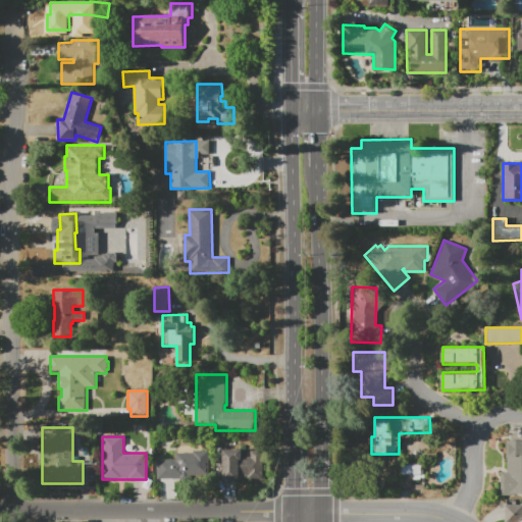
[(521,494),(500,494),(500,472),(507,472),(507,441),(521,440),(521,494)]
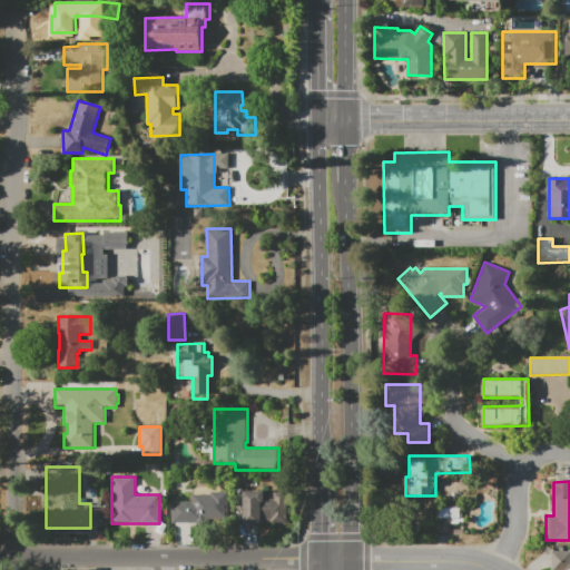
[(172,501),(192,501),(192,491),(229,491),(229,520),(207,520),(207,523),(172,523),(172,501)]
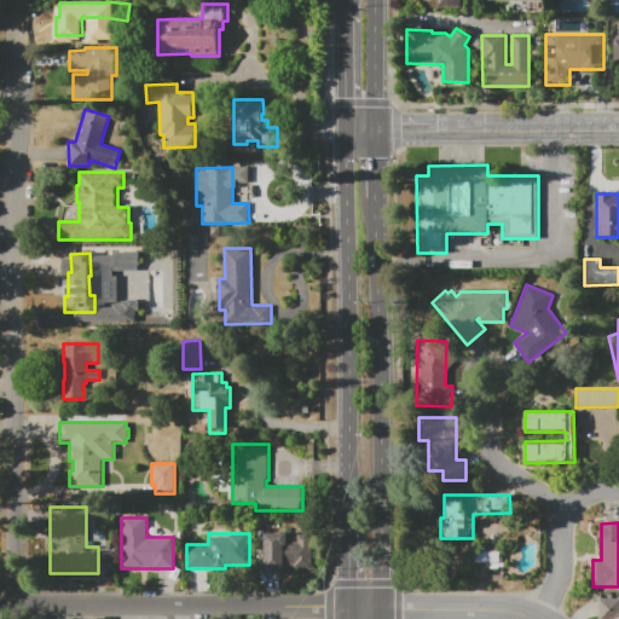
[(264,568),(264,533),(287,533),(287,539),(296,539),(296,533),(312,533),(312,568),(264,568)]
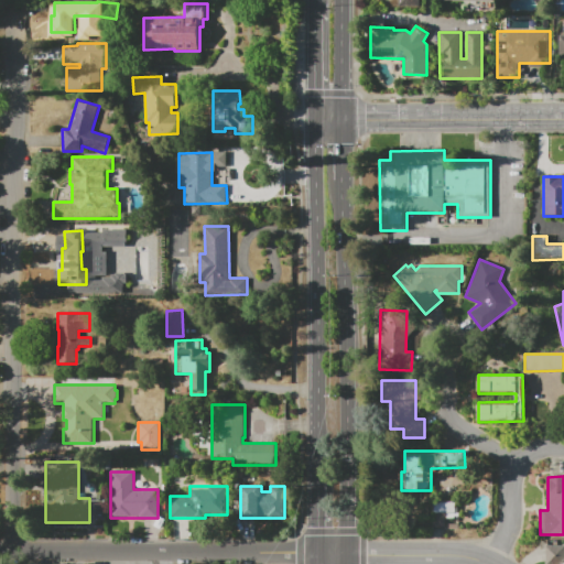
[(434,529),(434,500),(457,500),(458,528),(434,529)]
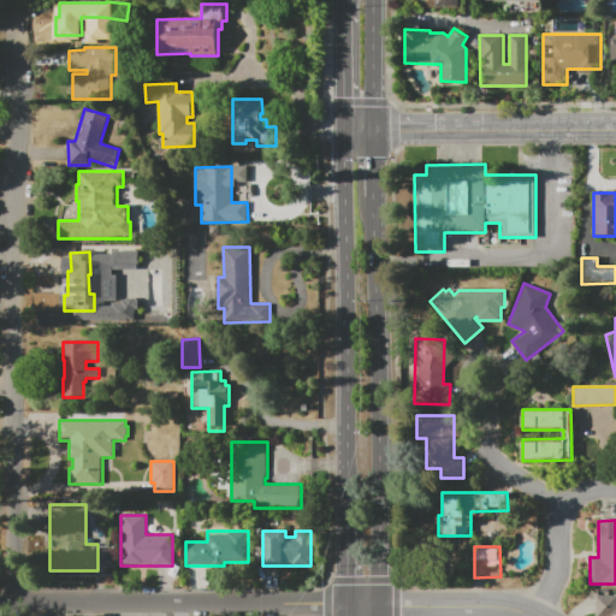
[(598,615),(598,596),(615,596),(615,615),(598,615)]
